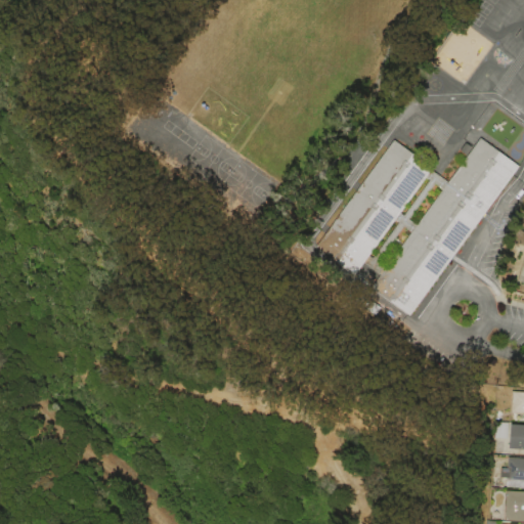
[(369,288),(478,137),(517,166),(408,315),(369,288)]
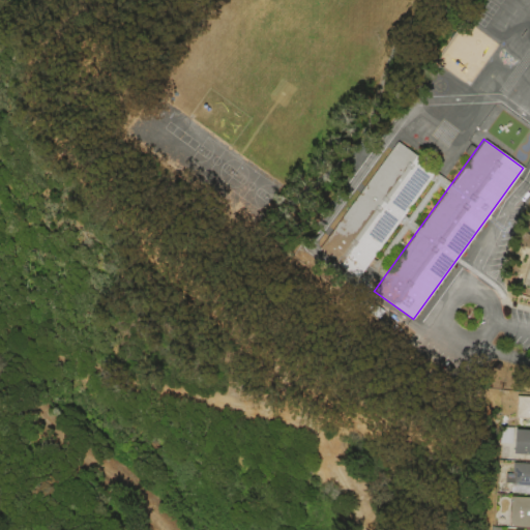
[(318,248),(396,141),(436,170),(356,277),(318,248)]
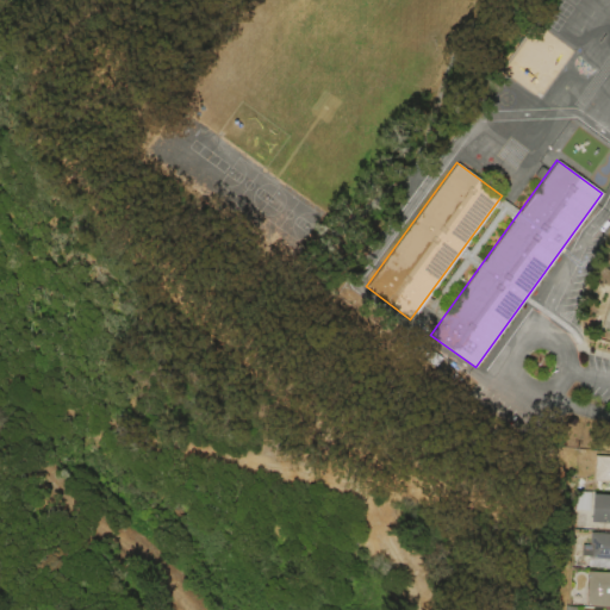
[(609,481),(599,481),(601,456),(609,456),(609,481)]
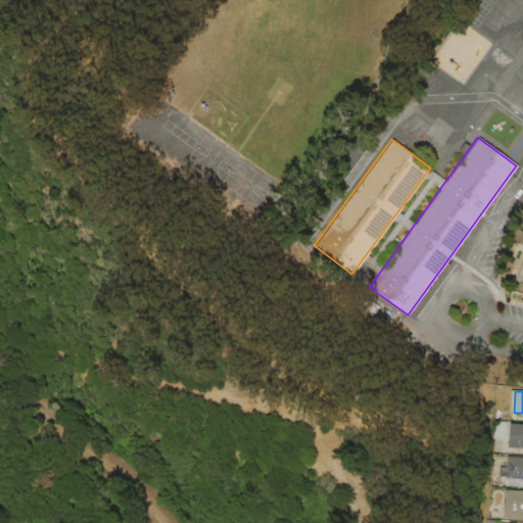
[(522,424),(508,424),(507,446),(522,446),(522,424)]
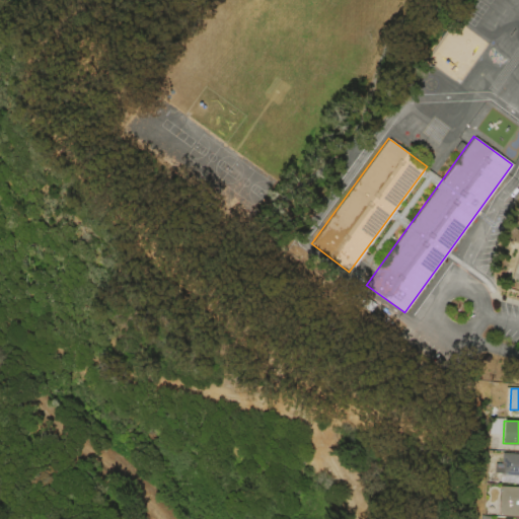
[(507,453),(518,453),(518,473),(498,472),(499,462),(507,463),(507,453)]
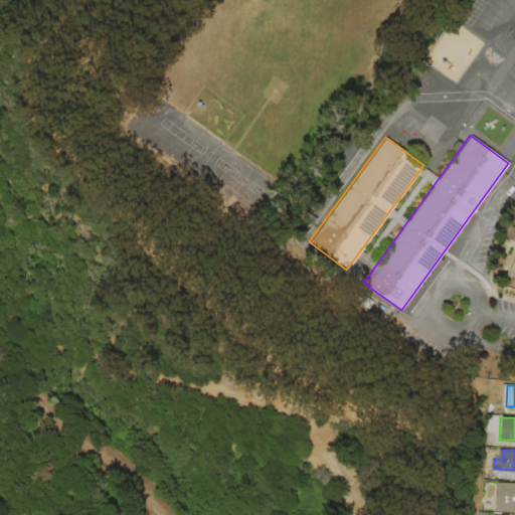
[(501,483),(514,483),(514,512),(500,512),(501,483)]
